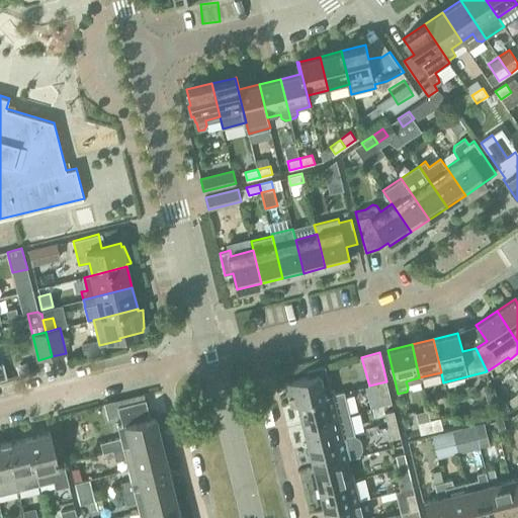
[(291,406),(333,395),(325,365),(307,369),(309,376),(285,382),(291,406)]
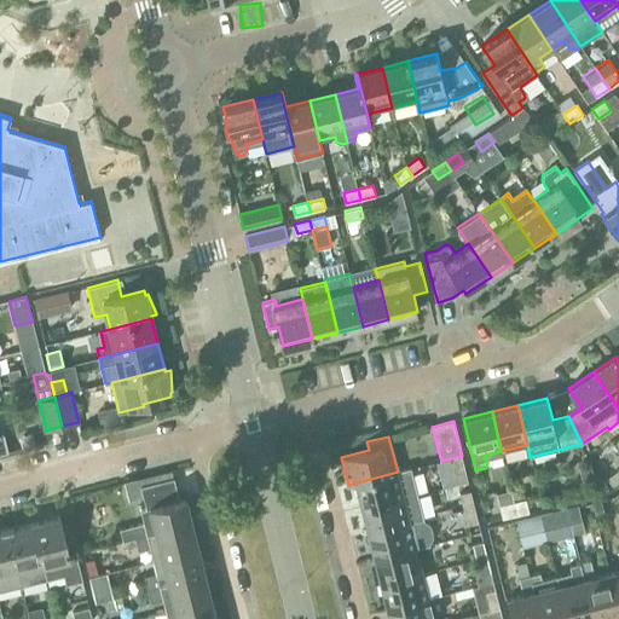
[(462,456),(451,458),(456,474),(466,472),(462,456)]
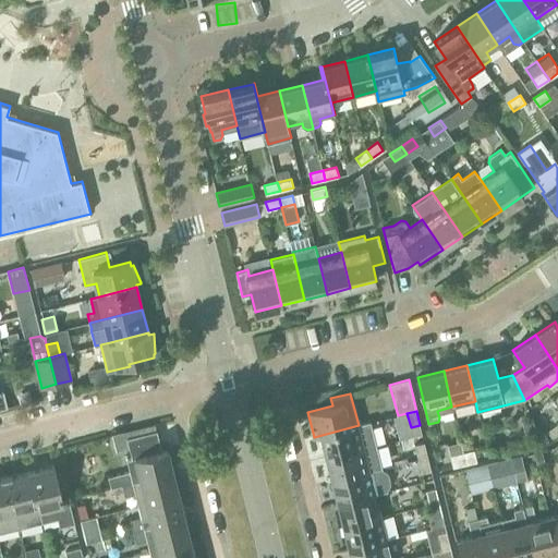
[(327,458),(376,445),(371,422),(359,425),(314,437),(322,436),(327,458)]
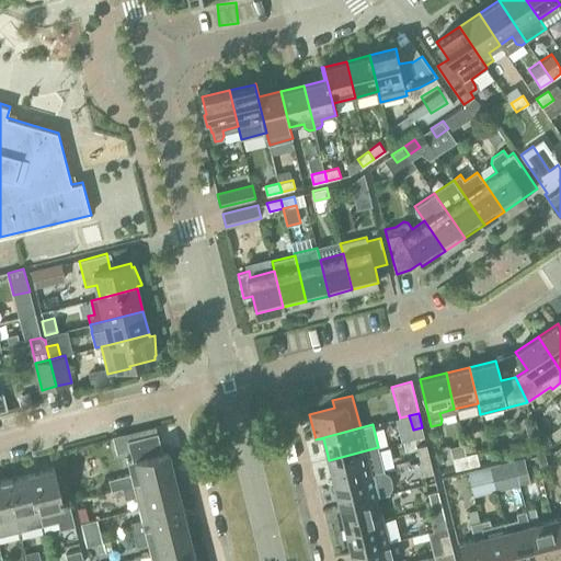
[(141,483),(174,476),(169,451),(163,453),(158,433),(127,441),(133,460),(127,462),(130,474),(109,480),(112,491),(123,489),(141,483)]
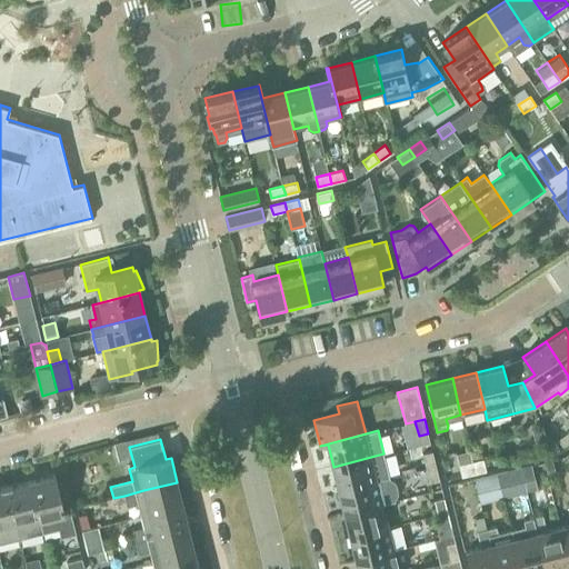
[(427,468),(437,466),(432,451),(423,453),(427,468)]
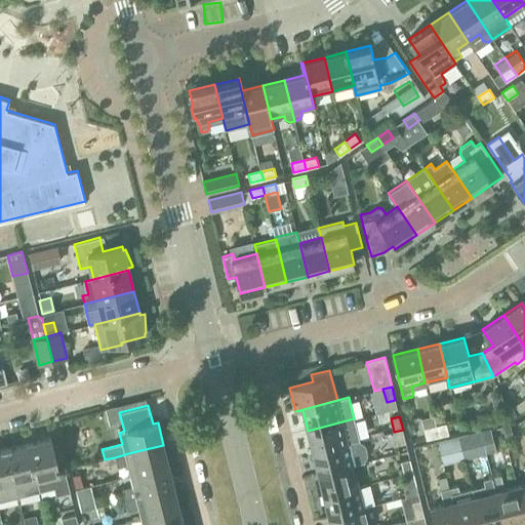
[(313,452),(360,440),(354,418),(308,431),(313,452)]
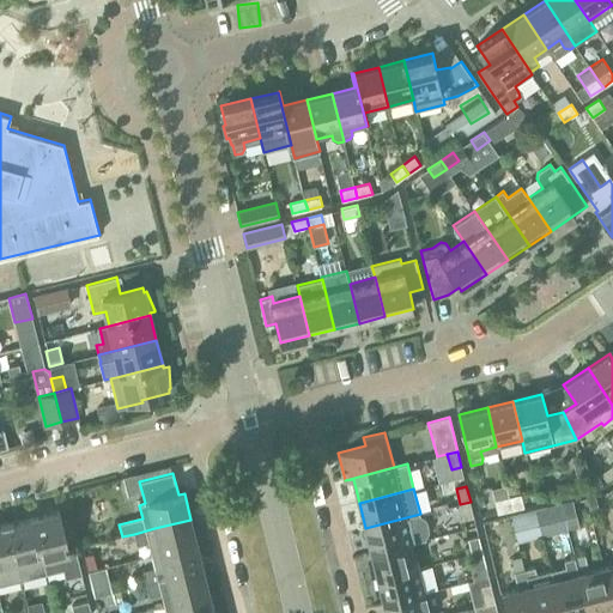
[(521,495),(508,497),(511,510),(525,507),(521,495)]
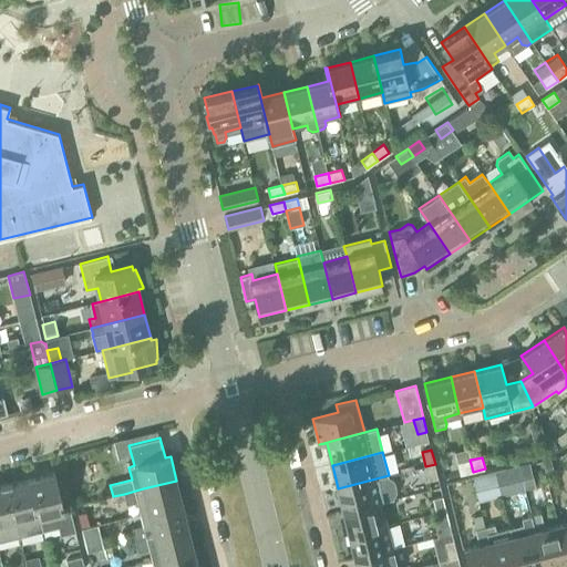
[(457,463),(461,475),(473,472),(470,460),(457,463)]
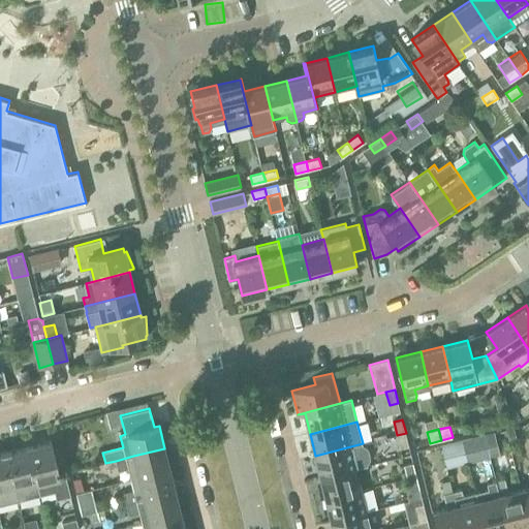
[(406,433),(397,435),(400,448),(409,446),(406,433)]
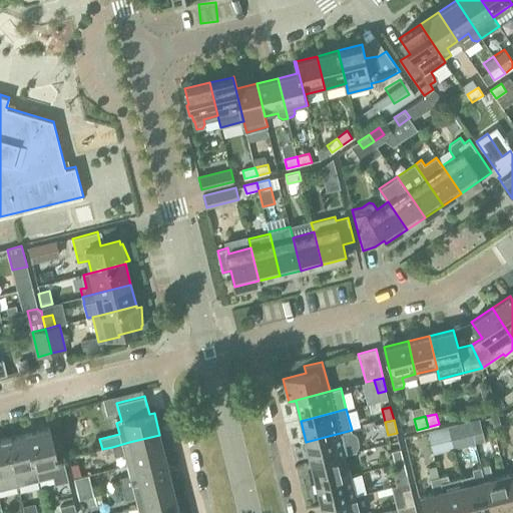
[(50,428),(27,433),(39,480),(53,476),(55,484),(69,481),(64,461),(59,462),(50,428)]
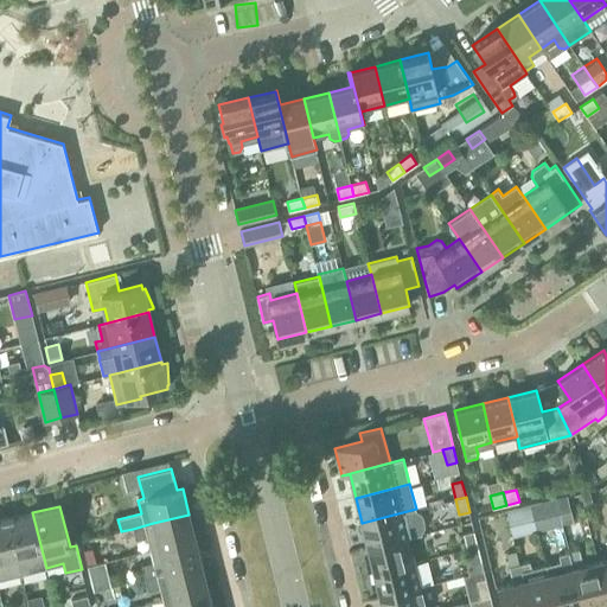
[(368,548),(408,537),(422,534),(421,530),(423,528),(423,524),(422,516),(420,513),(416,511),(416,509),(362,523),(368,548)]
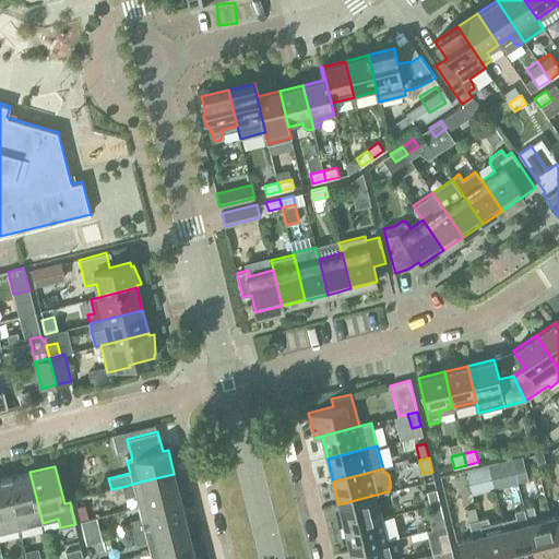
[(7,478),(20,528),(43,523),(30,472),(7,478)]
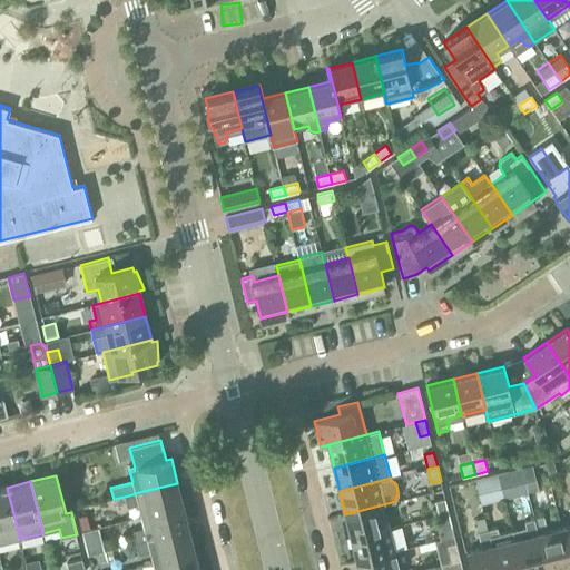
[(141,517),(184,507),(177,483),(144,491),(125,497),(128,508),(138,505),(141,517)]
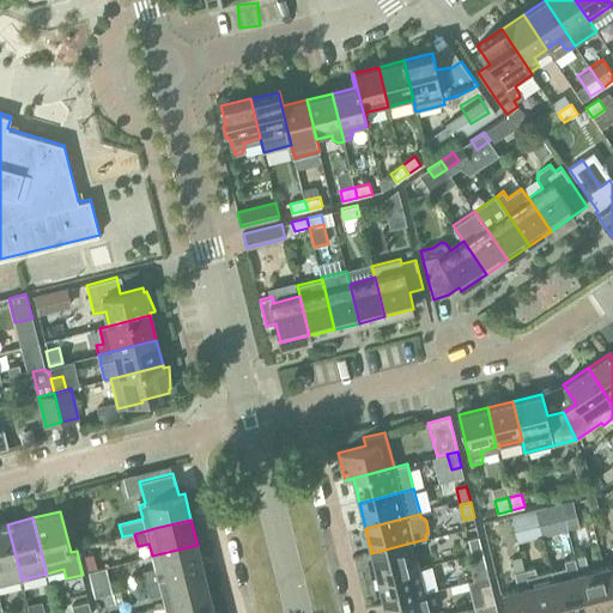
[(7,525),(0,526),(0,584),(22,580),(7,525)]
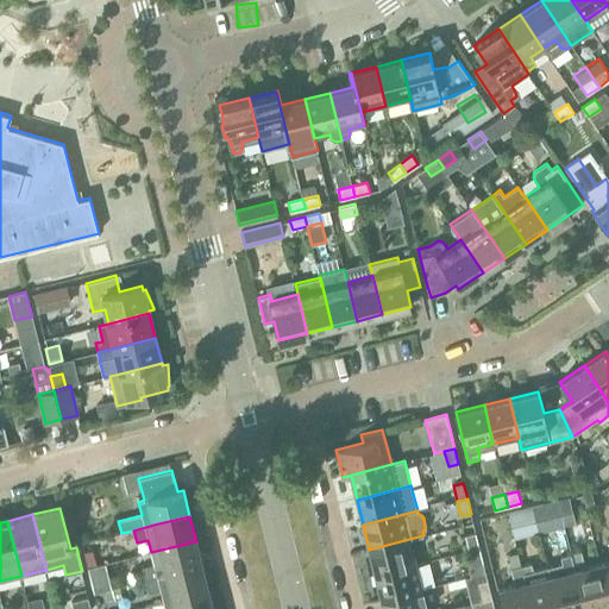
[(469,551),(479,548),(476,533),(465,535),(469,551)]
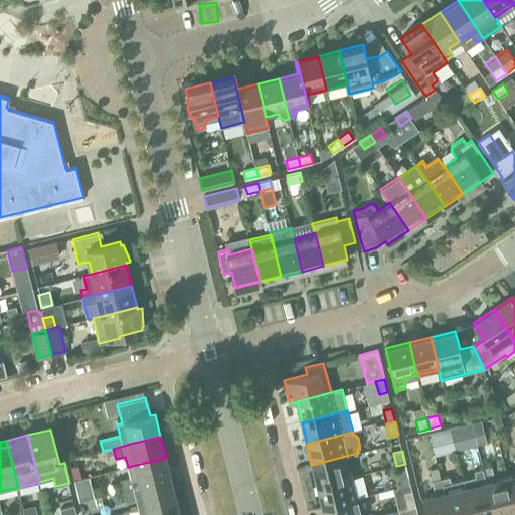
[(312,465),(317,486),(351,477),(346,456),(312,465)]
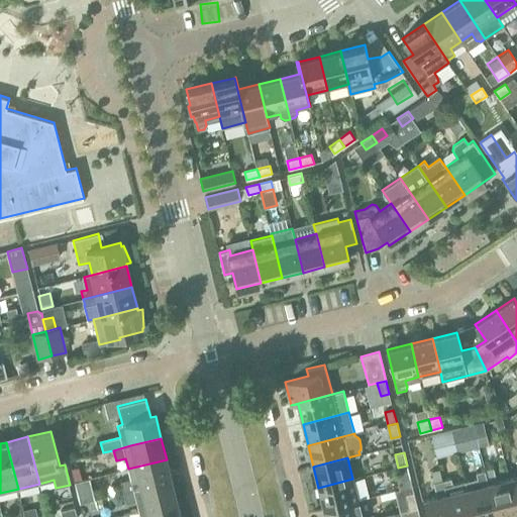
[(167,459),(128,469),(131,479),(133,490),(141,488),(172,480),(167,459)]
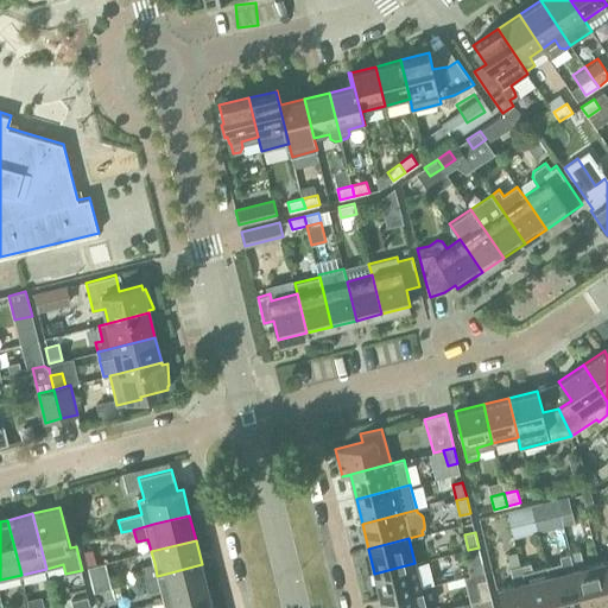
[(479,548),(468,550),(473,565),(483,563),(479,548)]
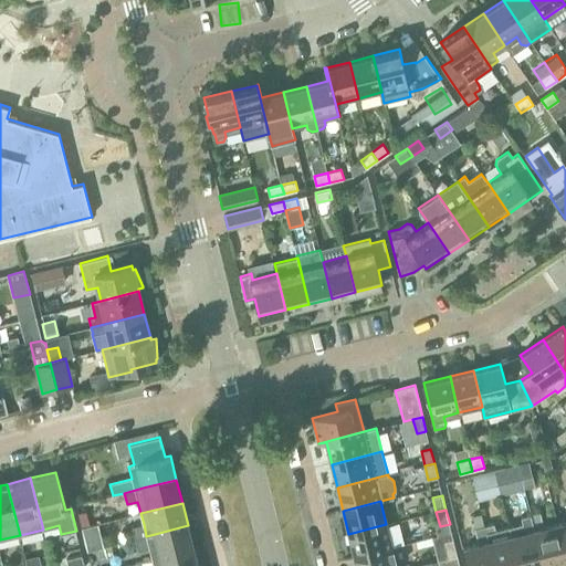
[(548,565),(565,562),(565,556),(558,524),(544,527),(541,512),(531,514),(543,565),(548,565)]
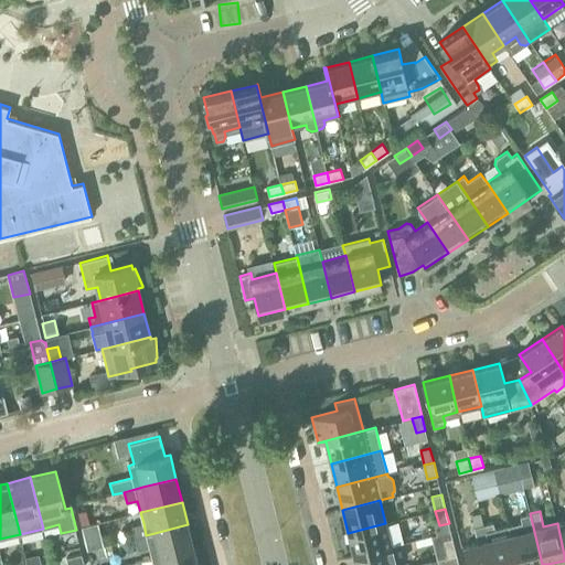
[(518,564),(542,564),(530,513),(521,516),(524,531),(511,534),(518,564)]
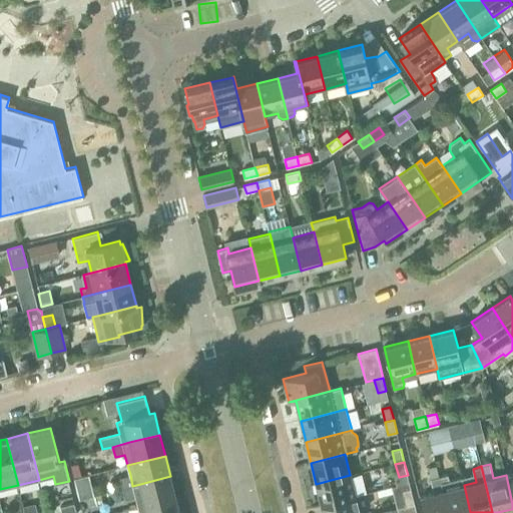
[(120,478),(122,488),(132,486),(130,475),(120,478)]
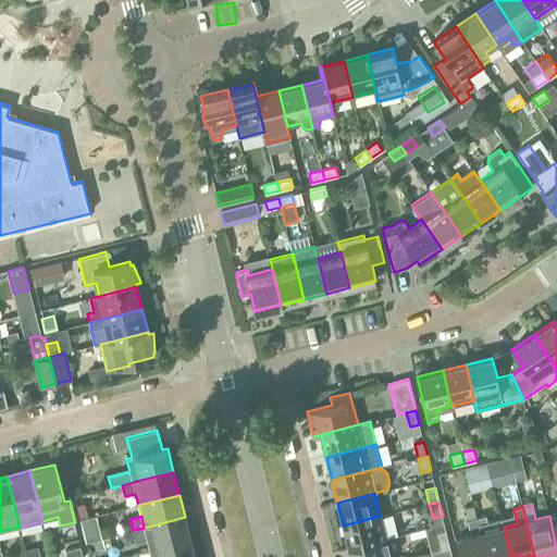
[(380,516),(343,525),(349,548),(386,539),(385,536),(391,535),(386,518),(381,519),(380,516)]
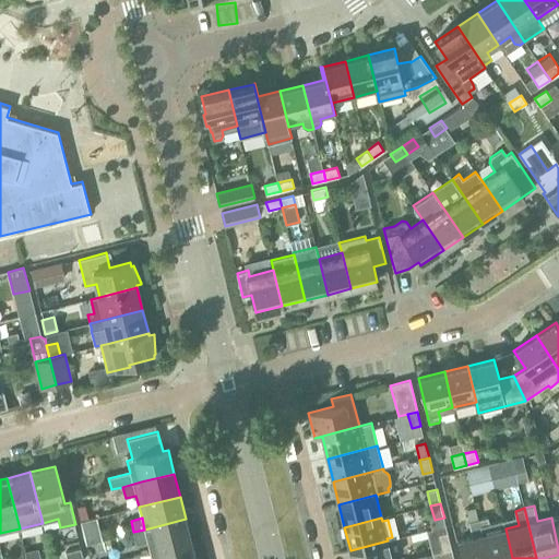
[(512,558),(506,528),(503,521),(490,524),(488,518),(478,520),(488,558),(512,558)]
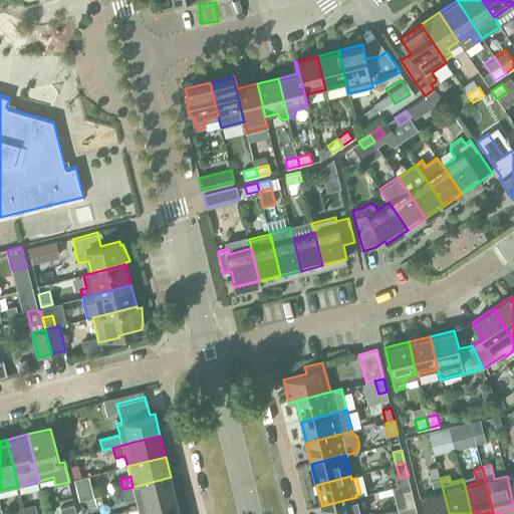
[(141,485),(133,487),(136,498),(138,508),(146,506),(176,499),(171,477),(141,485)]
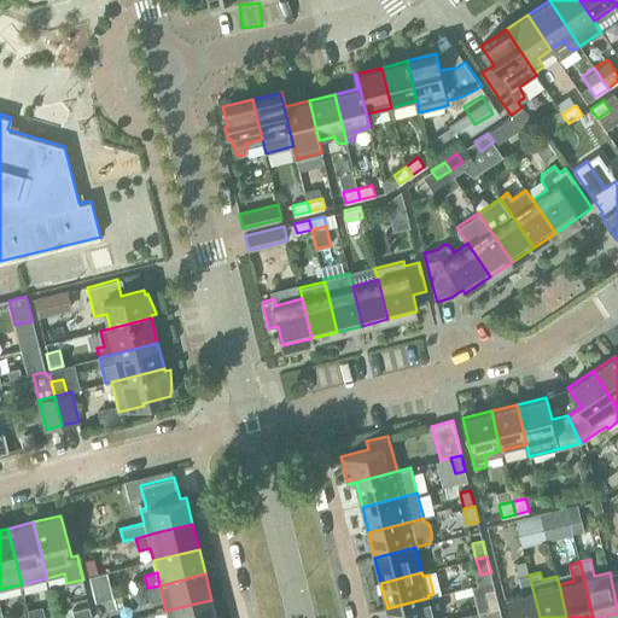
[(512,617),(540,617),(529,575),(519,577),(523,594),(507,598),(512,617)]
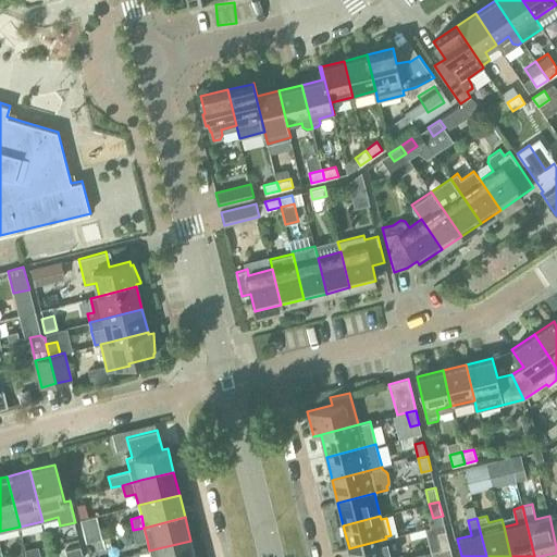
[(147,540),(144,528),(133,530),(136,542),(147,540)]
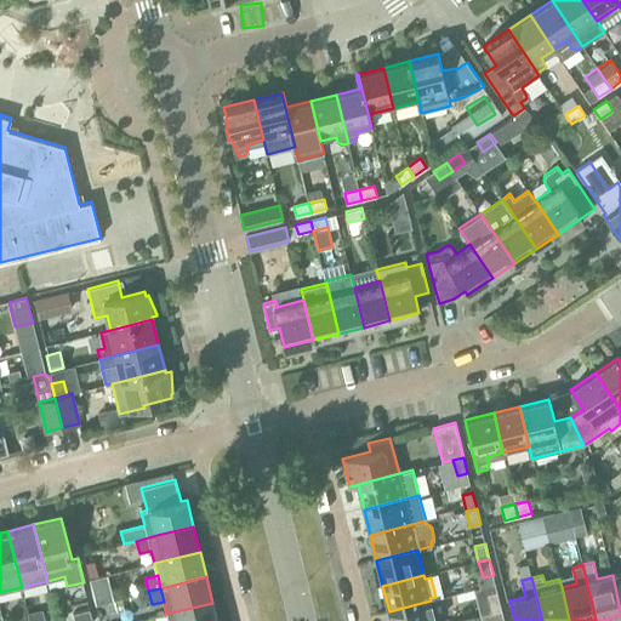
[(486,594),(491,613),(502,610),(497,592),(486,594)]
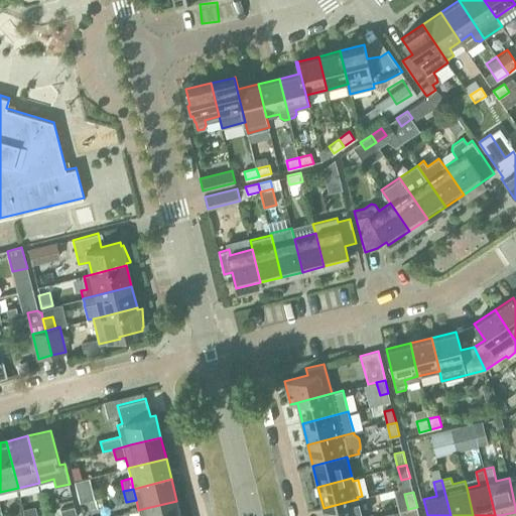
[(361,515),(358,499),(324,508),(325,515),(361,515)]
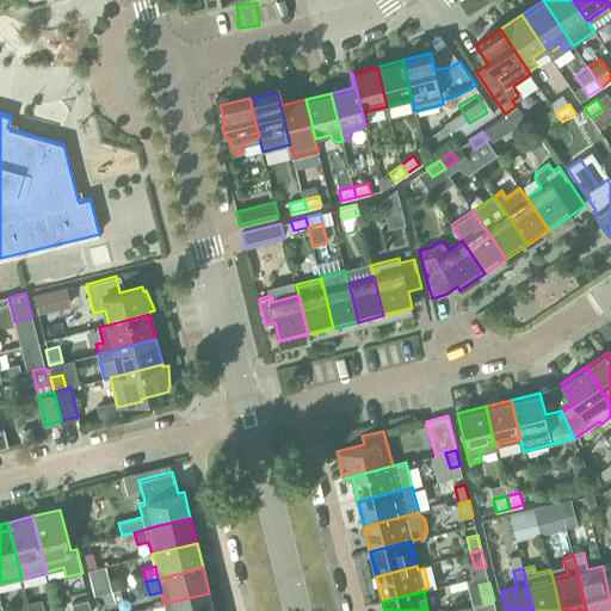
[(173,602),(164,604),(165,610),(214,610),(209,593),(173,602)]
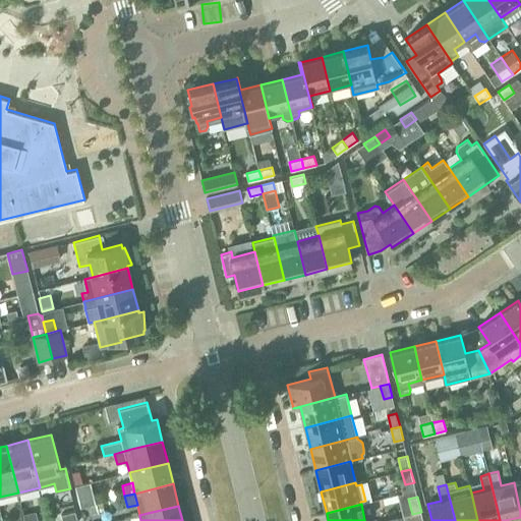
[(75,520),(73,510),(60,514),(61,520),(75,520)]
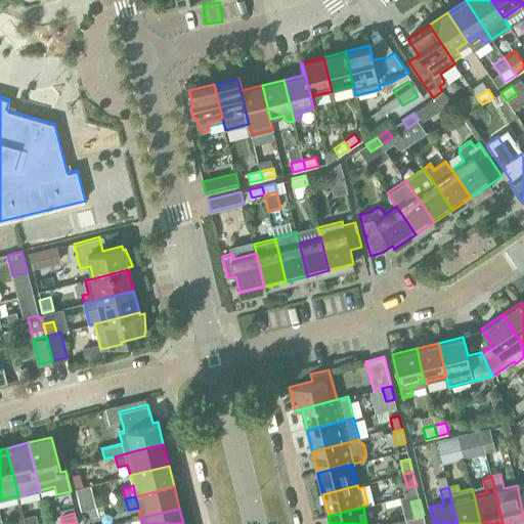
[(426,523),(424,515),(415,517),(405,519),(406,523),(426,523)]
